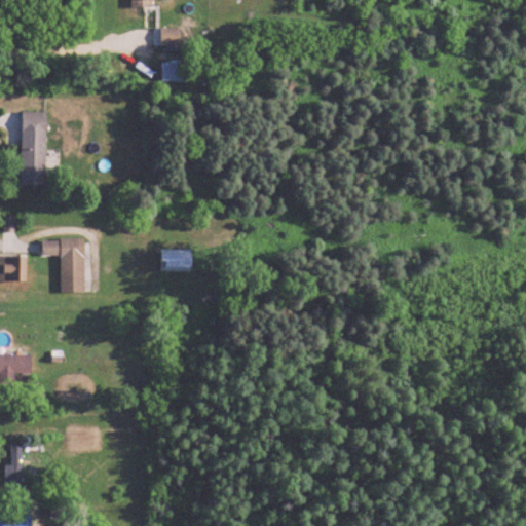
[(132,0),(132,9),(153,9),(152,0),(132,0)]
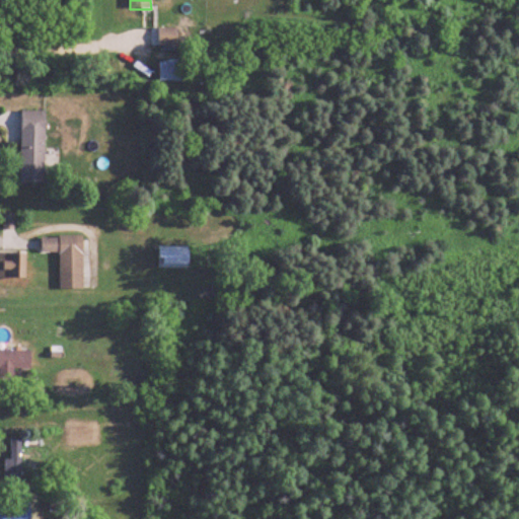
[(177,48),(177,29),(158,29),(158,48),(177,48)]
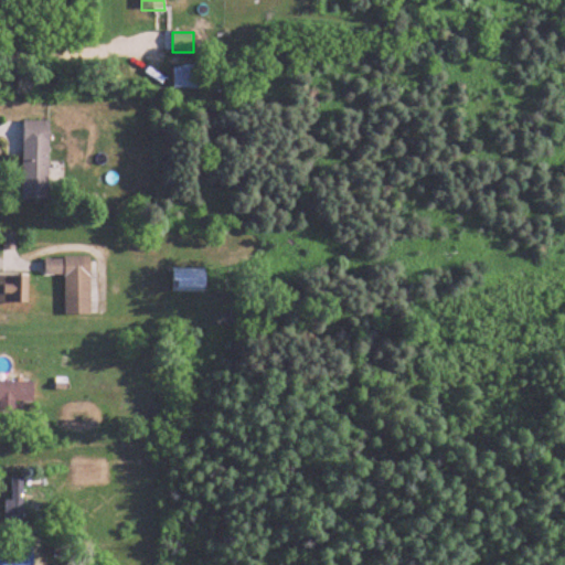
[(174,89),(203,89),(203,70),(174,70),(174,89)]
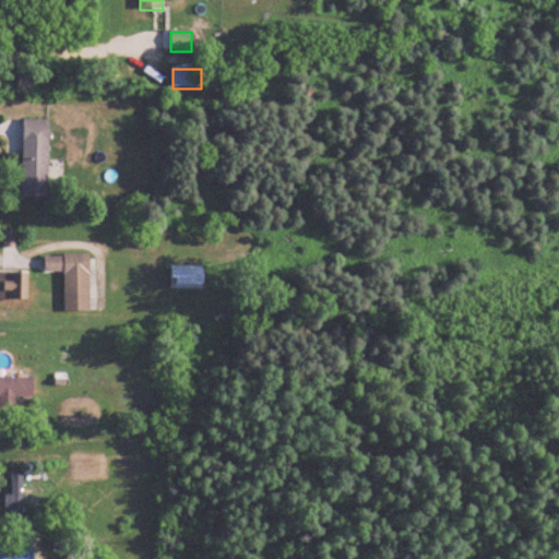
[(23,199),(49,199),(49,120),(23,120),(23,199)]
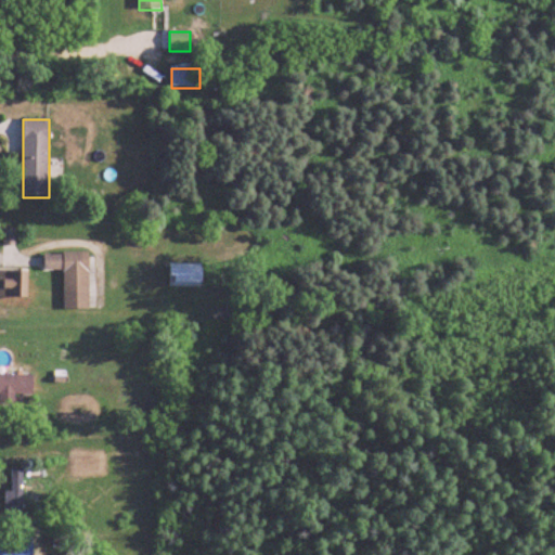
[(64,270),(64,309),(91,309),(90,253),(44,253),(46,270),(64,270)]
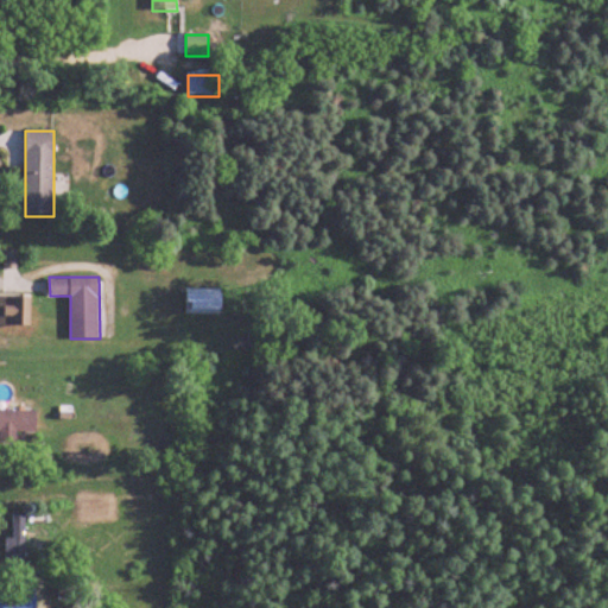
[(222,315),(222,290),(187,289),(187,315),(222,315)]
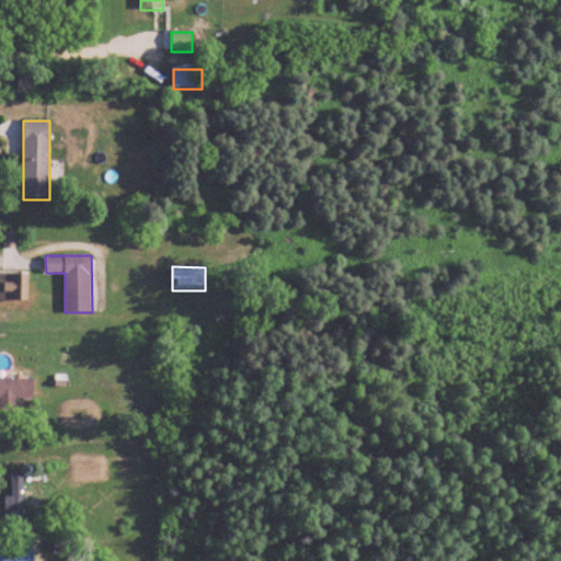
[(0,300),(30,300),(30,273),(0,273),(0,300)]
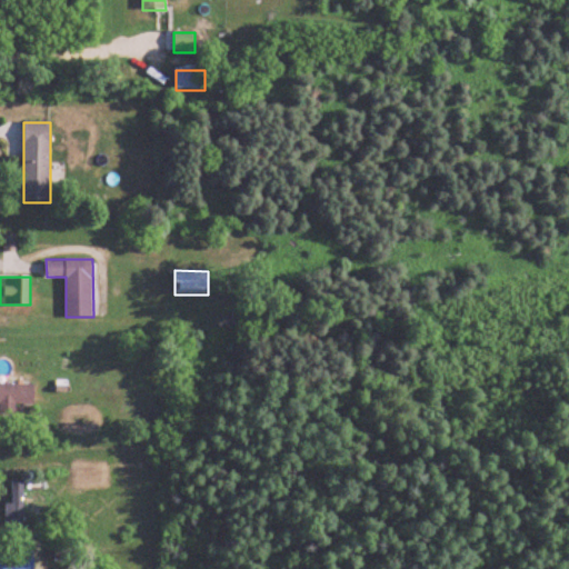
[(0,405),(35,406),(35,386),(0,385),(0,405)]
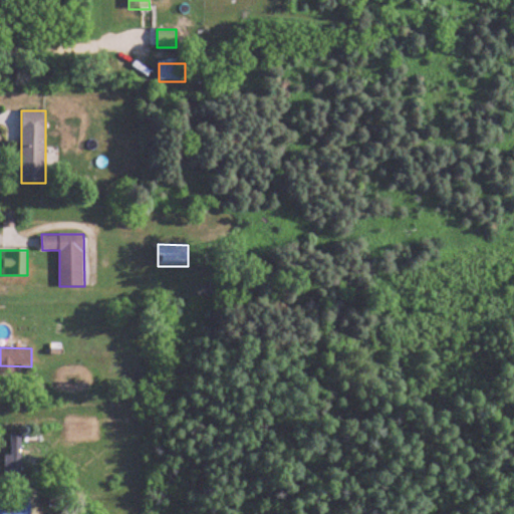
[(5,455),(5,480),(21,480),(21,436),(10,436),(10,455),(5,455)]
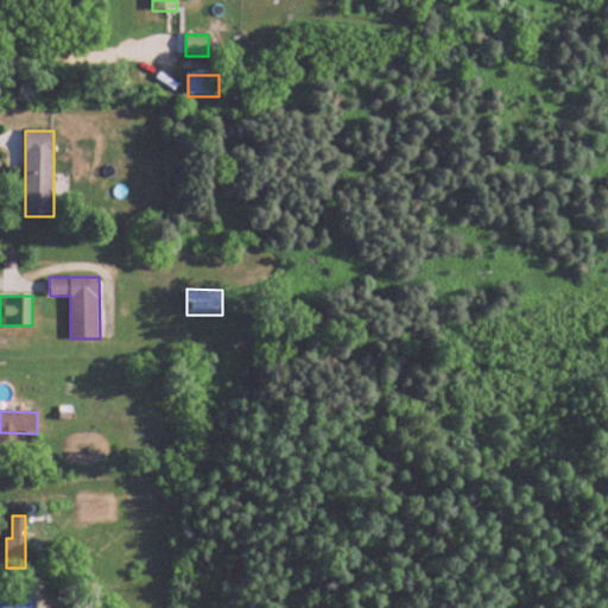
All buildings are outlined.
